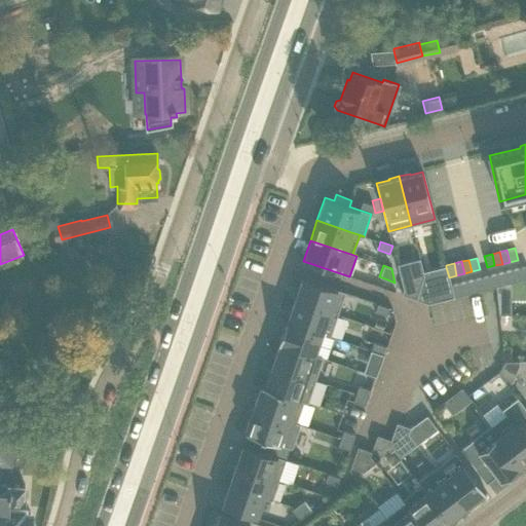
[(519,268),(512,270),(515,282),(522,279),(519,268)]
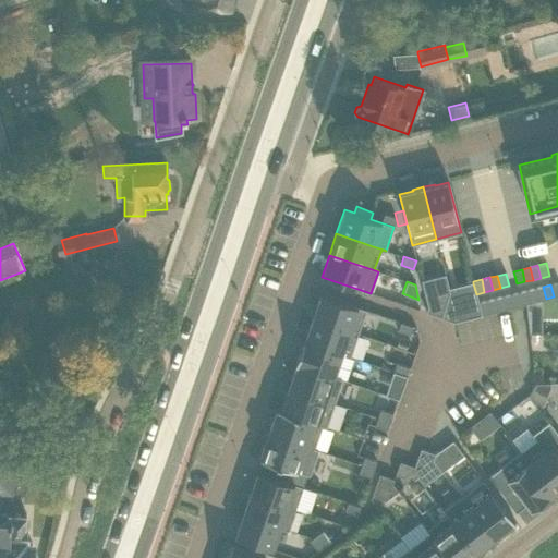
[(448,287),(424,293),(427,306),(425,312),(441,317),(450,292),(448,287)]
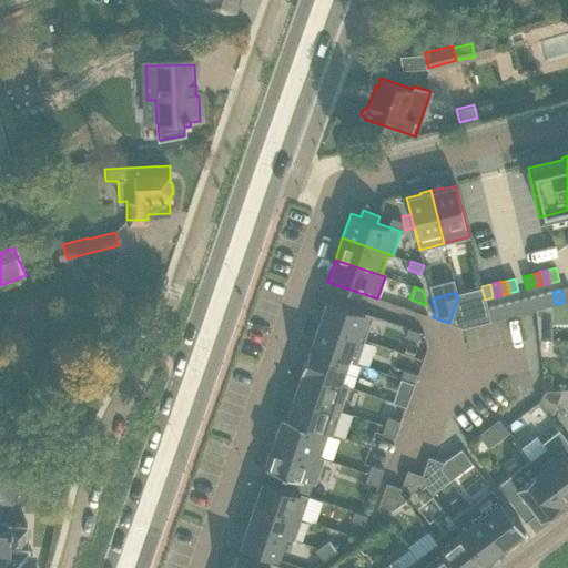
[(553,292),(545,293),(548,306),(556,304),(553,292)]
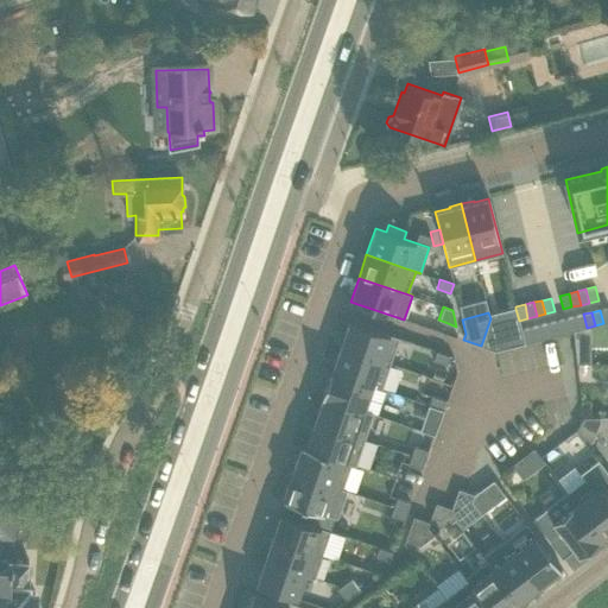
[(583,314),(574,316),(577,330),(587,328),(583,314)]
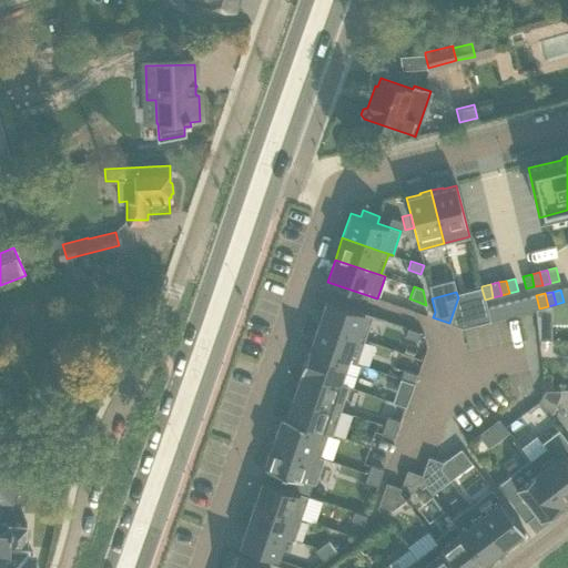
[(458,297),(449,323),(462,327),(463,327),(490,321),(487,307),(472,312),(467,295),(458,297)]
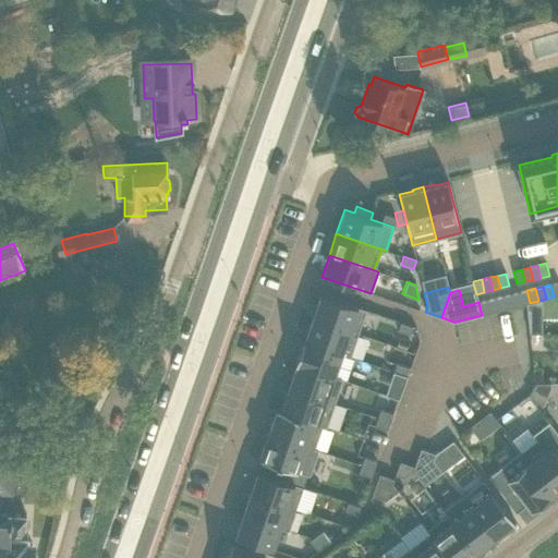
[(526,290),(519,292),(522,305),(525,304),(530,303),(526,290)]
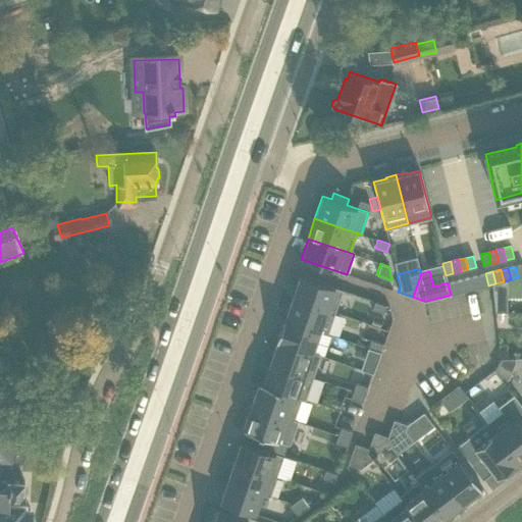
[(485,273),(478,275),(480,286),(488,285),(485,273)]
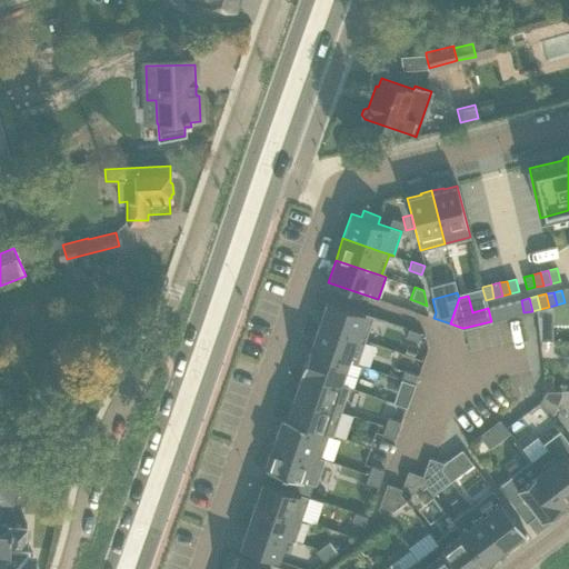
[(327,300),(318,325),(365,340),(372,316),(327,300)]
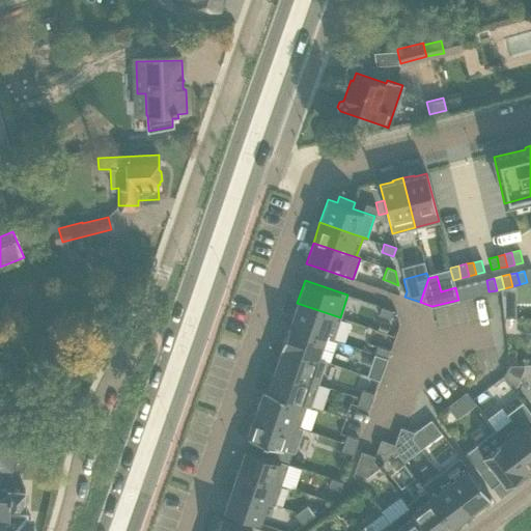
[(486,280),(478,282),(481,294),(488,291),(486,280)]
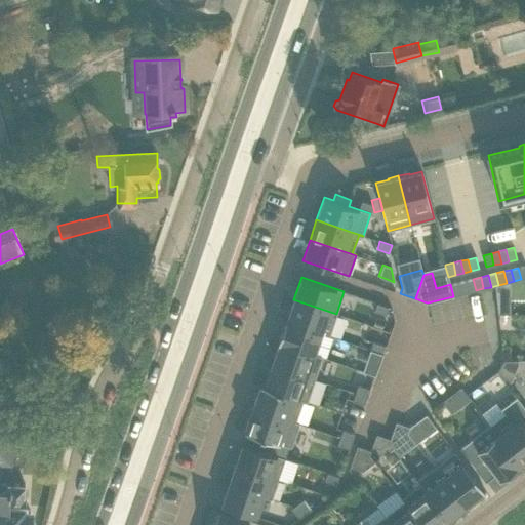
[(473,279),(466,281),(469,292),(476,290),(473,279)]
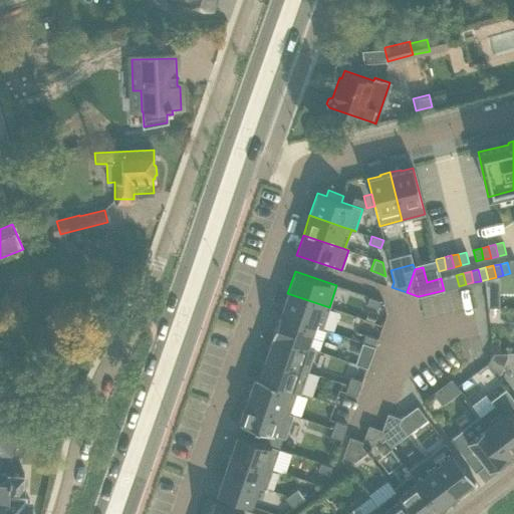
[(456,275),(448,277),(451,288),(459,286),(456,275)]
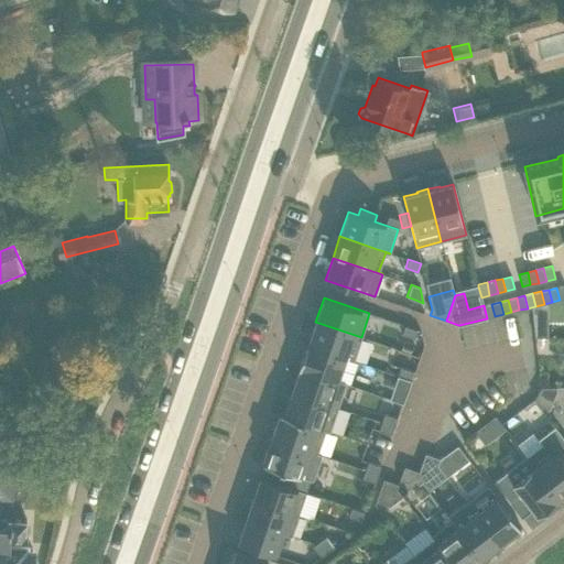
[(491,304),(484,305),(487,318),(495,316),(491,304)]
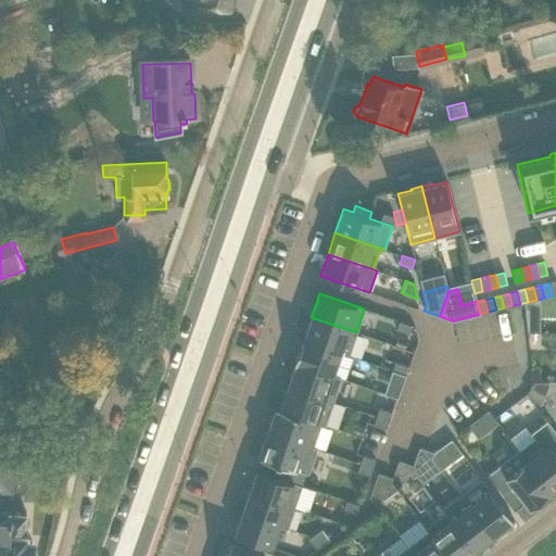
[(302,339),(302,340),(349,355),(356,332),(311,317),(303,339),(302,339)]
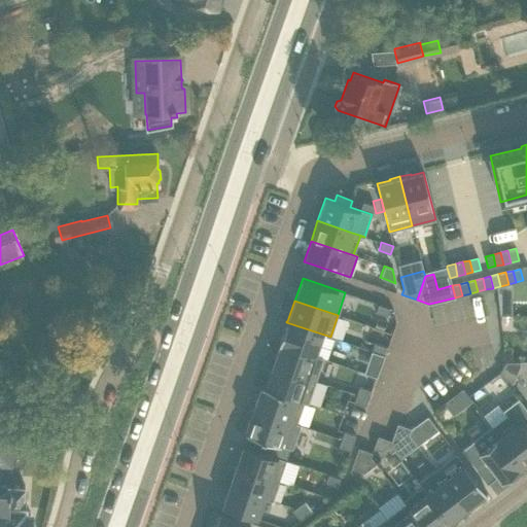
[(376,312),(387,316),(389,309),(378,305),(376,312)]
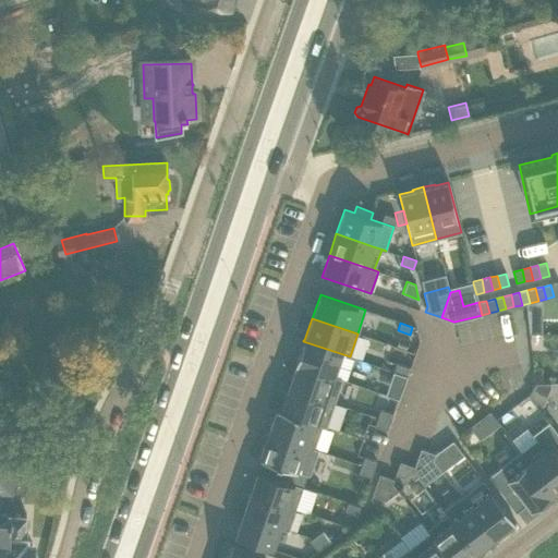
[(528,324),(529,334),(542,334),(542,324),(528,324)]
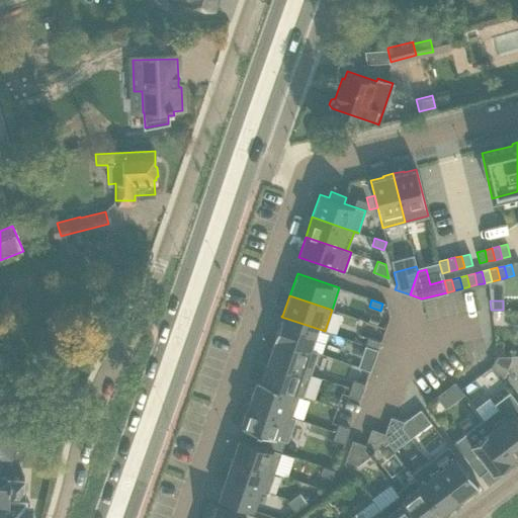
[(371,313),(368,322),(375,325),(379,315),(371,313)]
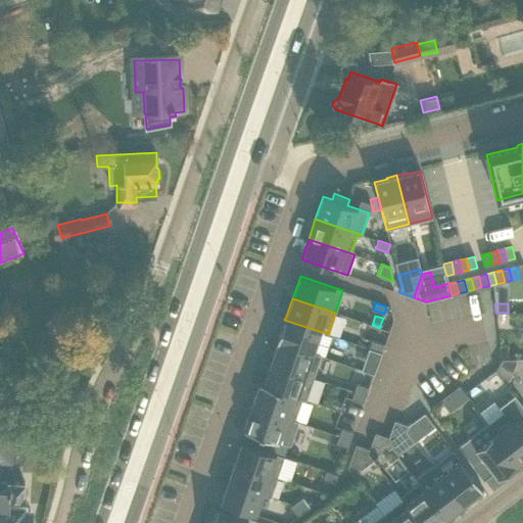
[(284,320),(277,341),(320,355),(321,355),(313,352),(320,332),(327,335),(328,334),(284,320)]
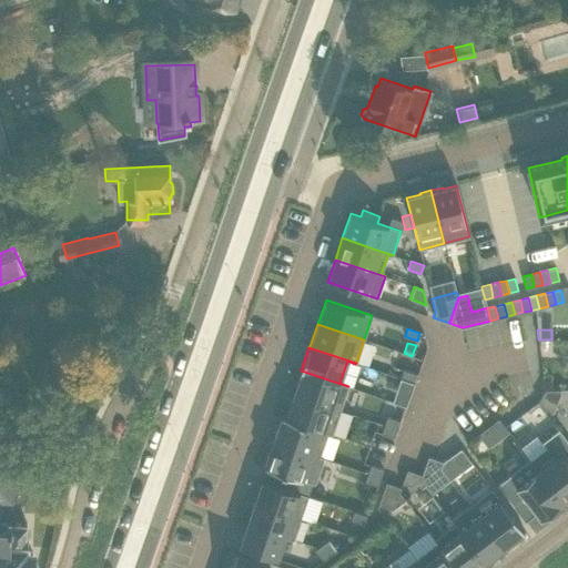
[(401,378),(413,383),(415,374),(403,369),(401,378)]
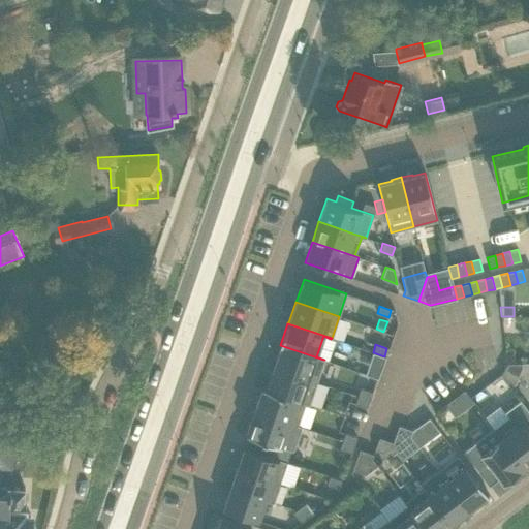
[(281,346),(274,367),(316,382),(323,360),(280,345),(279,345),(281,346)]
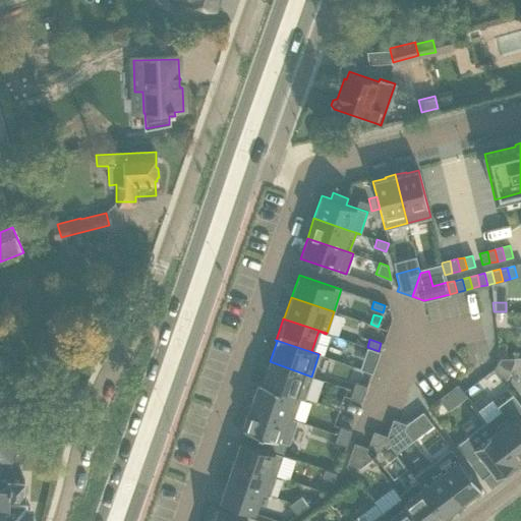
[(367,347),(363,357),(375,362),(380,351),(379,351),(367,347)]
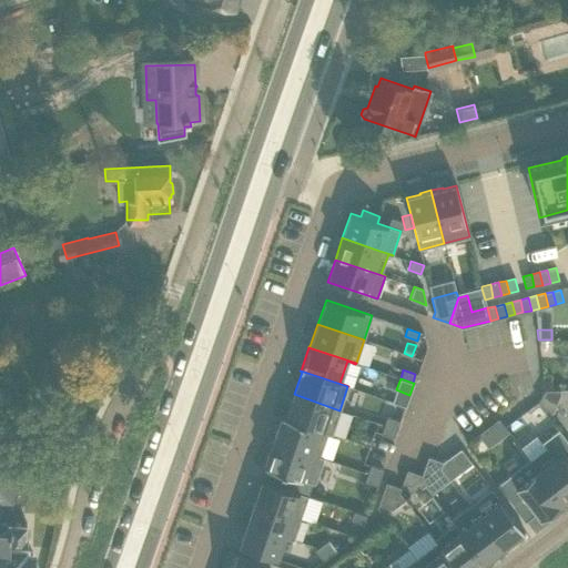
[(545,389),(537,403),(547,415),(553,411),(559,394),(559,389),(545,389)]
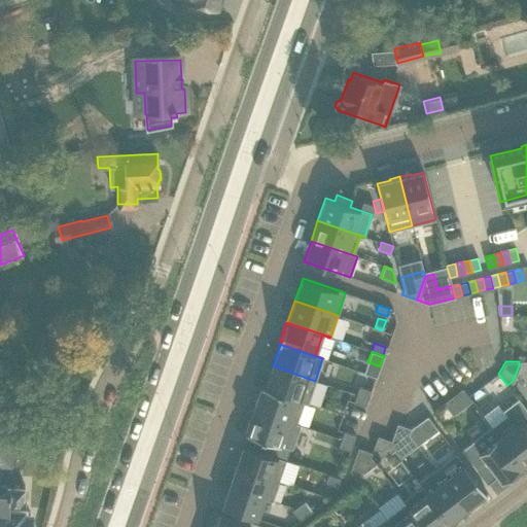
[(261,386),(308,402),(315,381),(273,365),(266,387),(261,385),(261,386)]
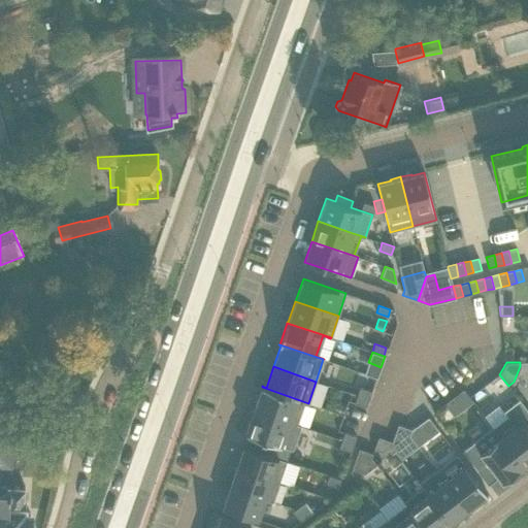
[(359,385),(356,395),(357,395),(368,399),(369,400),(372,390),(359,385)]
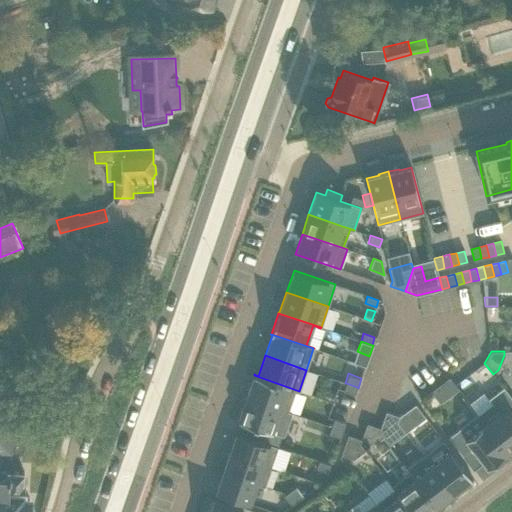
[(254,375),(246,398),(291,413),(292,412),(288,411),(295,390),(299,391),(254,375)]
